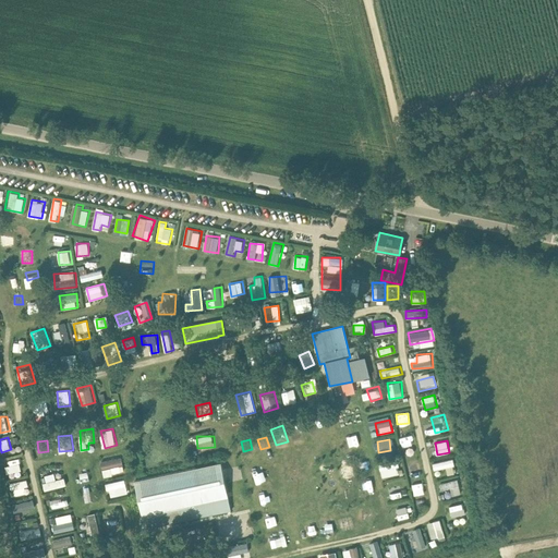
[(3,460),(7,474),(23,470),(20,457),(3,460)]
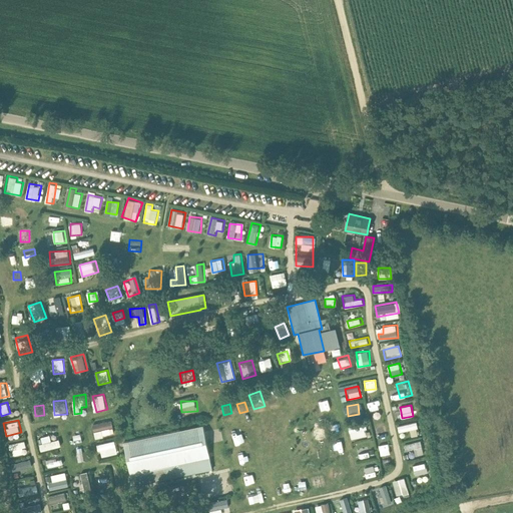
[(113,420),(93,424),(96,437),(116,434),(113,420)]
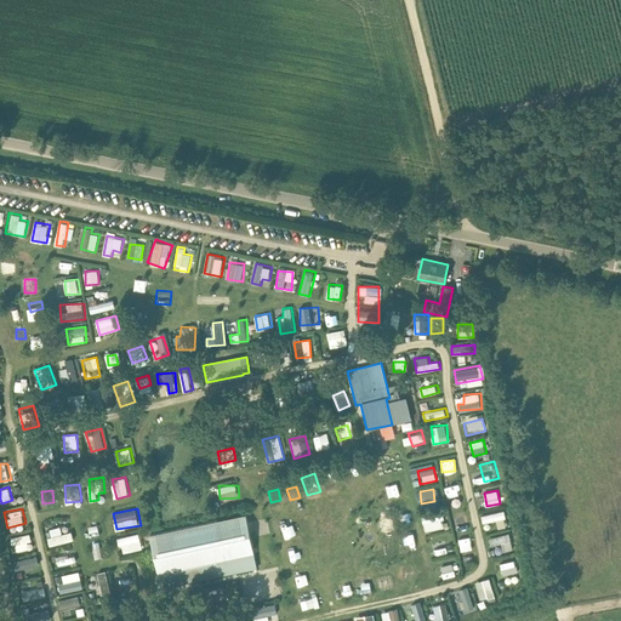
[(496,520),(497,529),(508,525),(505,510),(480,516),(483,524),(496,520)]
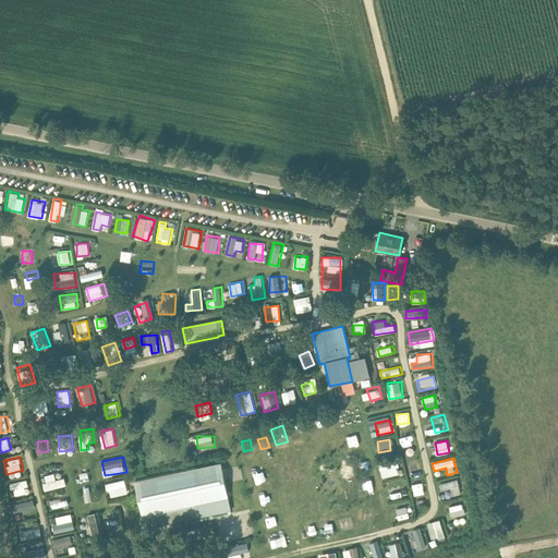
[(405,462),(409,473),(421,469),(417,459),(405,462)]
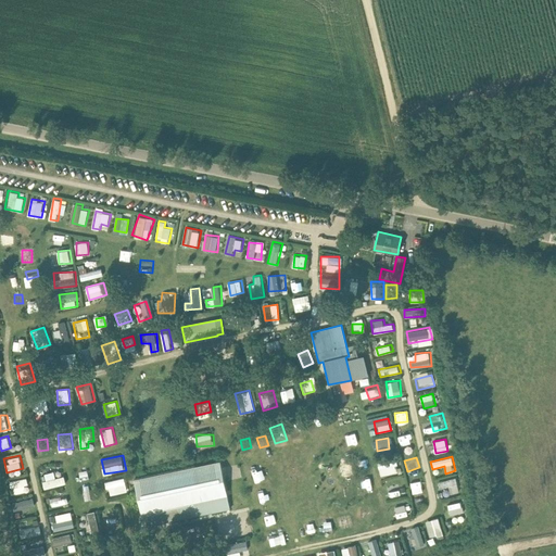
[(397,459),(380,460),(380,475),(399,474),(397,459)]
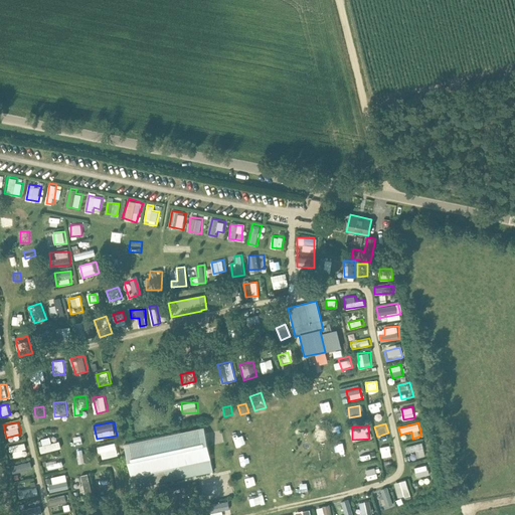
[(212,472),(203,427),(124,445),(133,488),(212,472)]
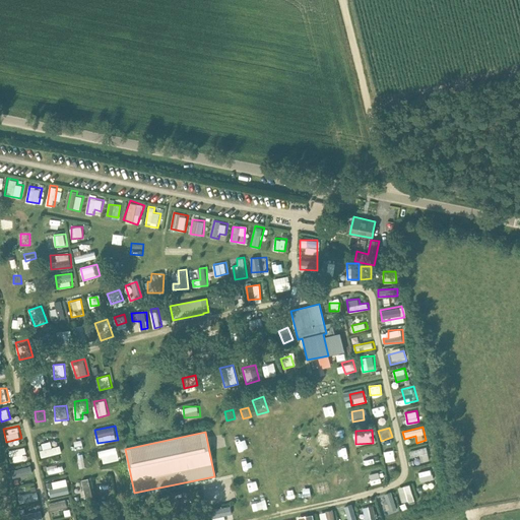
[(230,437),(232,448),(243,445),(240,434),(230,437)]
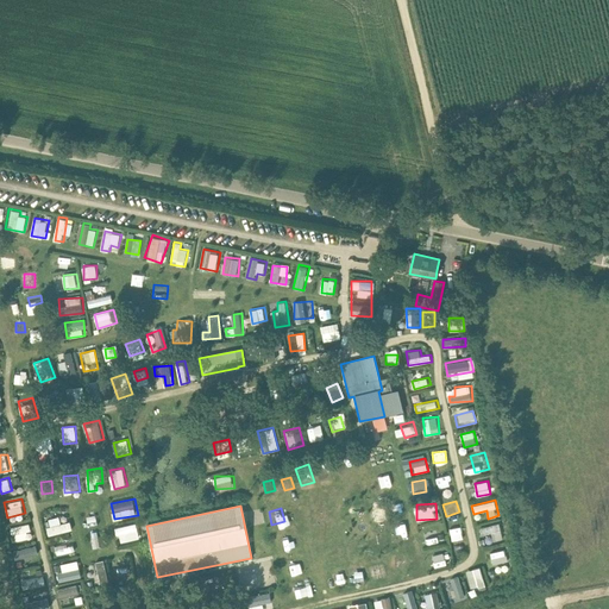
[(46,526),(67,521),(66,516),(45,520),(46,526)]
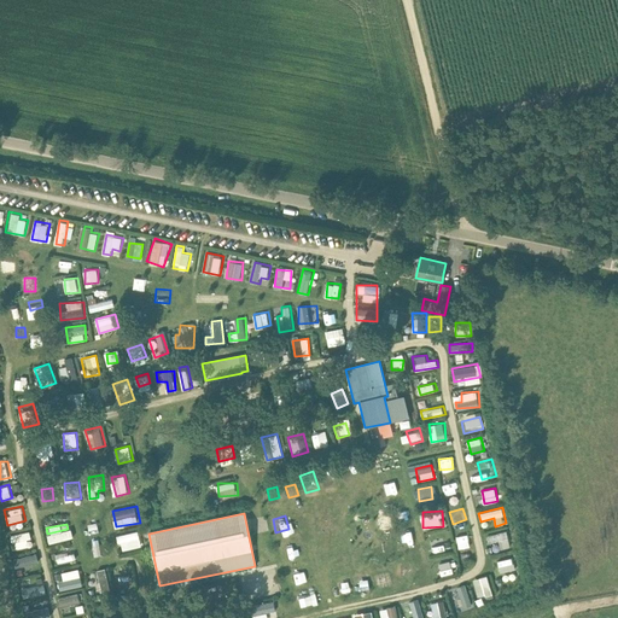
[(50,544),(76,537),(74,528),(47,535),(50,544)]
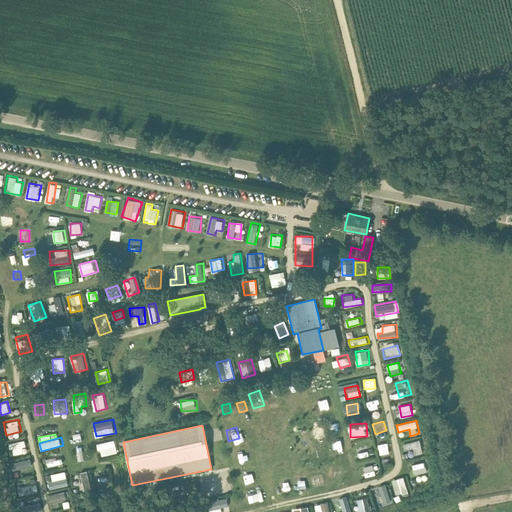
[(114,439),(98,443),(102,456),(118,452),(114,439)]
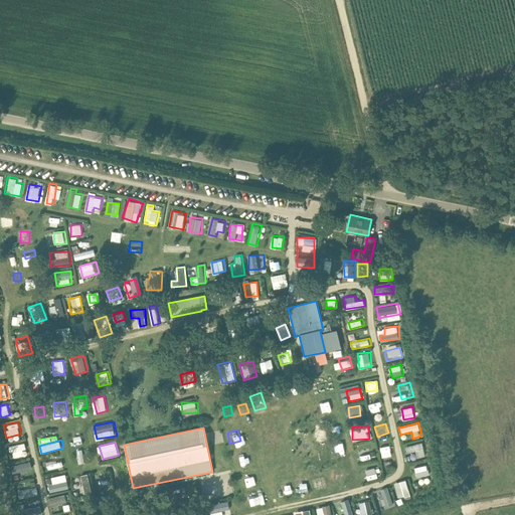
[(422,442),(405,446),(406,453),(416,451),(418,458),(426,456),(422,442)]
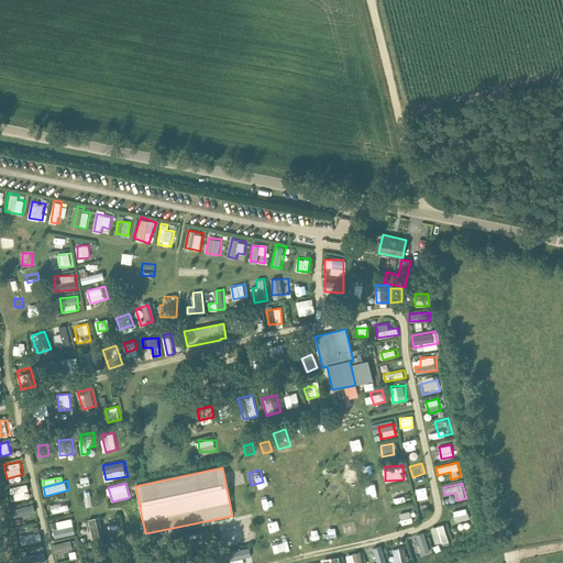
[(26,484),(11,487),(14,500),(29,497),(26,484)]
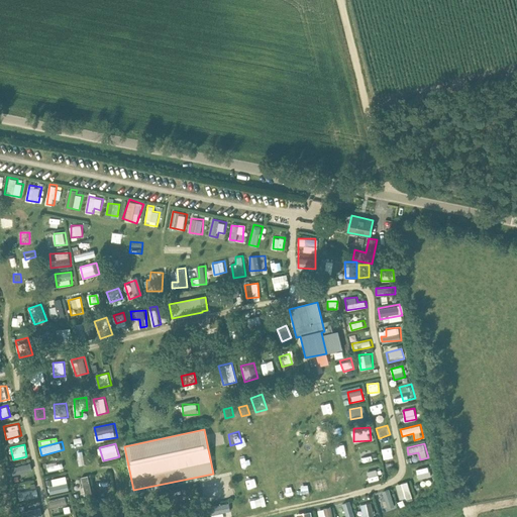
[(394,451),(383,454),(386,463),(396,460),(394,451)]
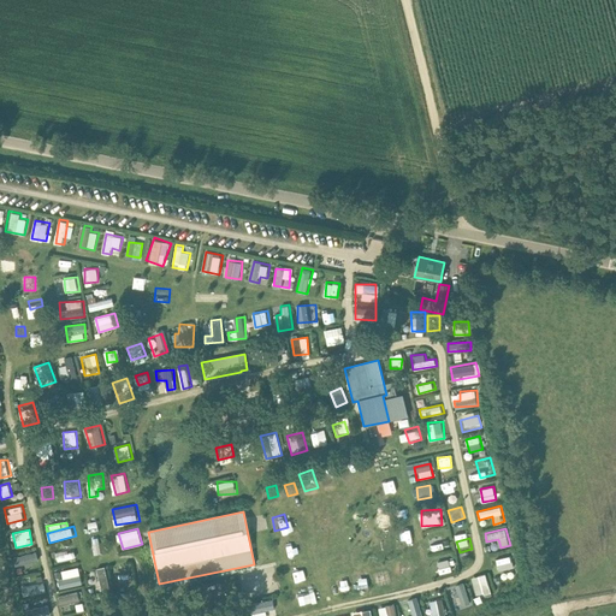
[(16,564),(39,562),(37,551),(15,555),(16,564)]
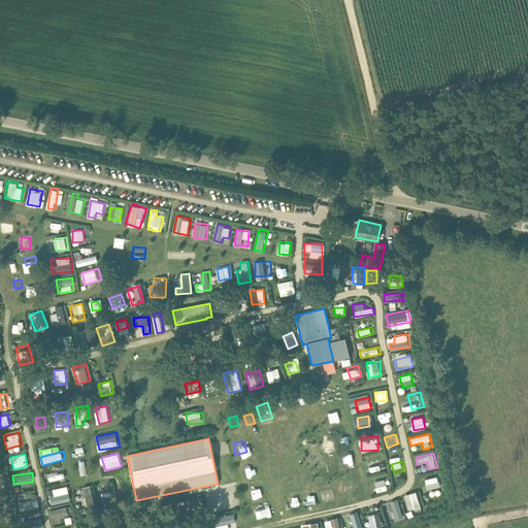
[(438,475),(426,479),(428,489),(441,486),(438,475)]
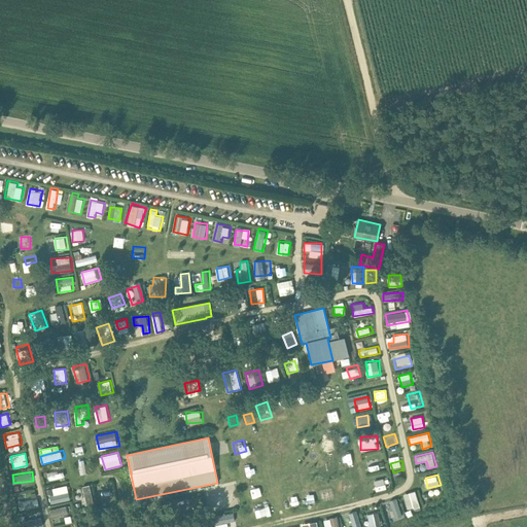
[(373,481),(376,491),(388,488),(385,478),(373,481)]
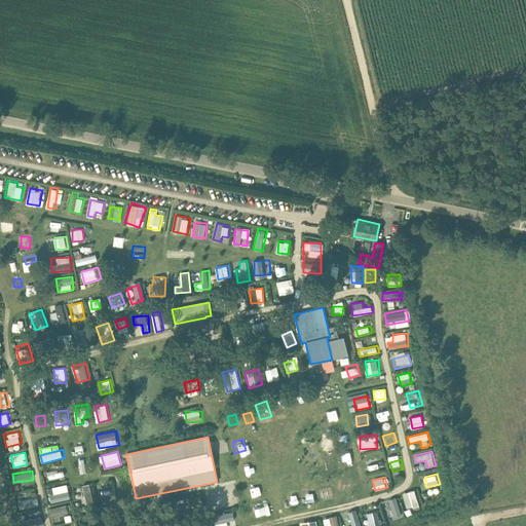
[(69,484),(53,486),(54,493),(49,494),(50,501),(71,498),(69,484)]
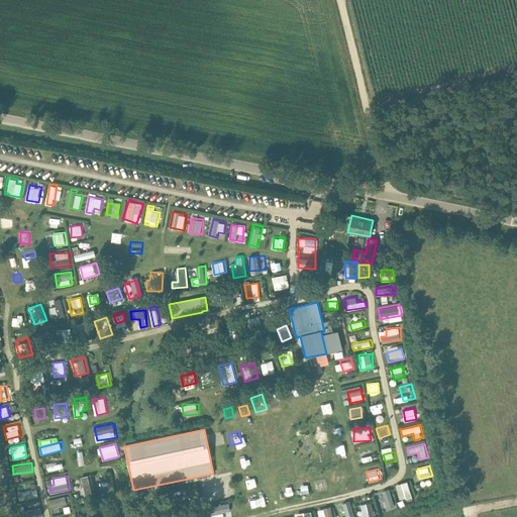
[(80,479),(81,496),(92,495),(90,478),(80,479)]
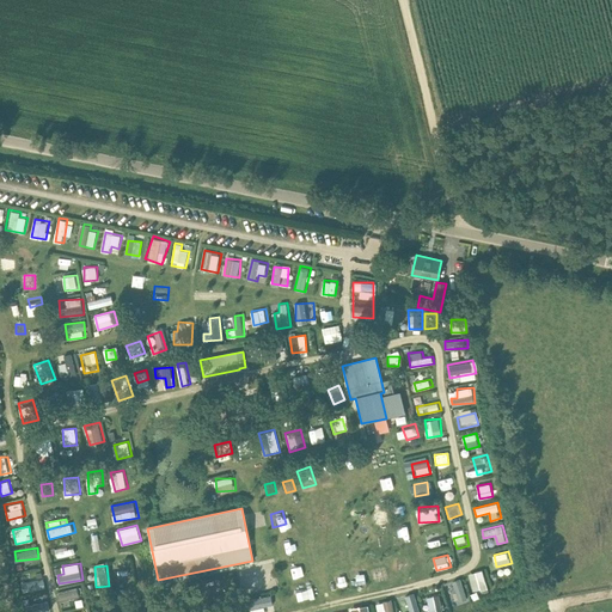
[(116,570),(116,582),(130,581),(129,569),(116,570)]
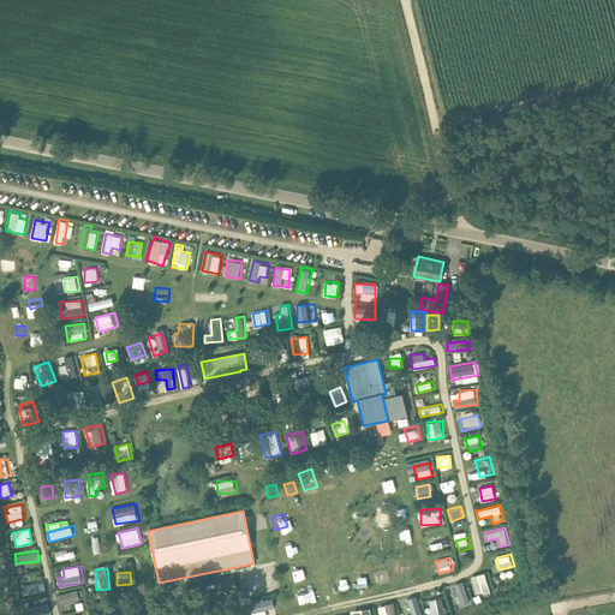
[(478,598),(494,593),(487,572),(472,575),(478,598)]
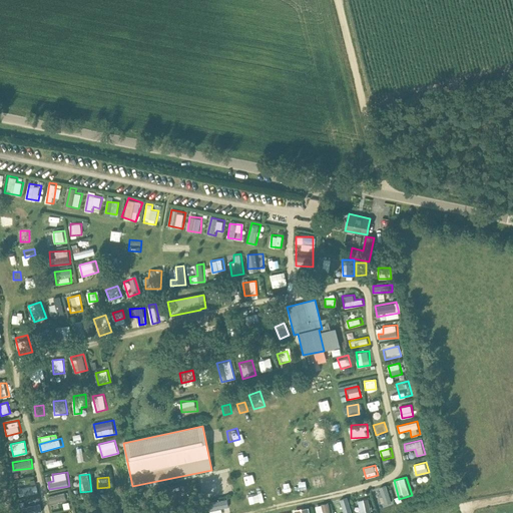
[(282,484),(284,493),(295,491),(293,482),(282,484)]
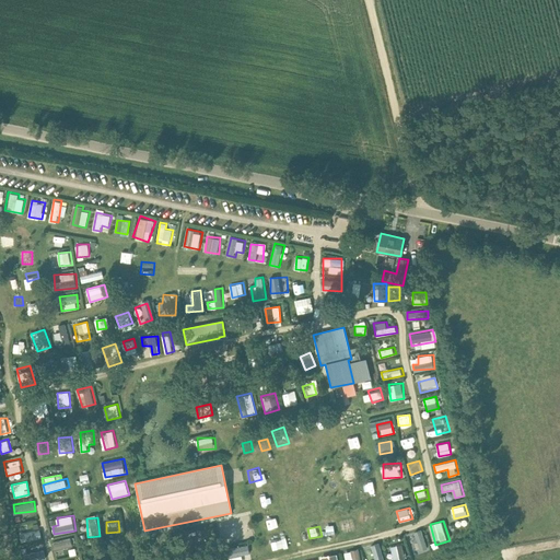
[(420,550),(430,548),(423,528),(413,532),(420,550)]
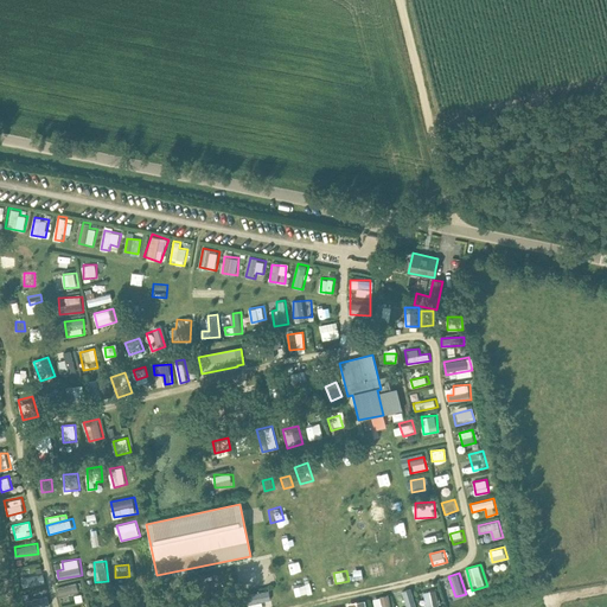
[(20,579),(23,587),(46,582),(44,574),(20,579)]
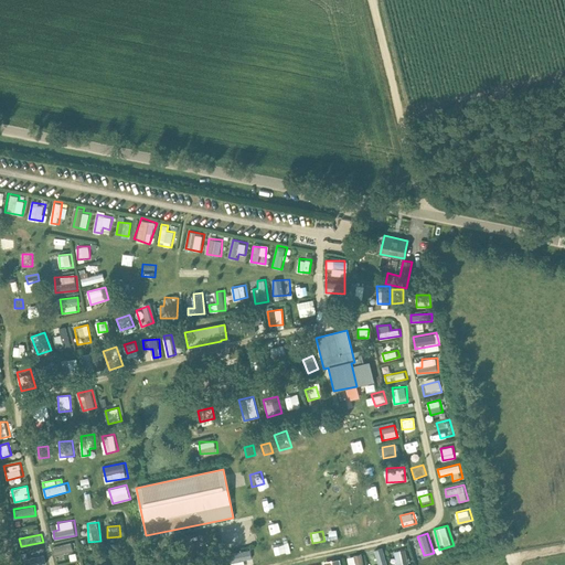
[(57,557),(70,554),(66,543),(55,545),(57,557)]
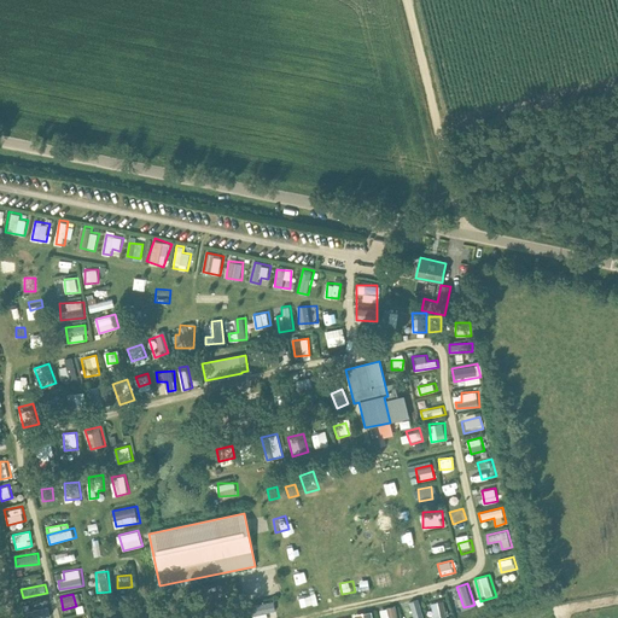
[(403,602),(407,617),(425,617),(420,599),(403,602)]
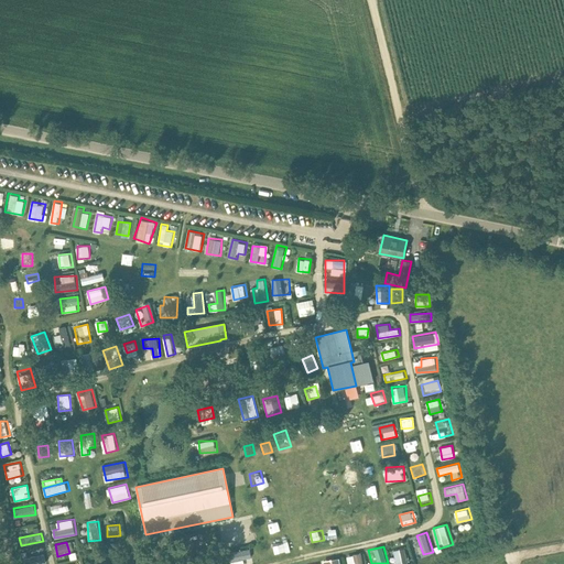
[(393,551),(397,563),(403,563),(410,562),(405,546),(393,551)]
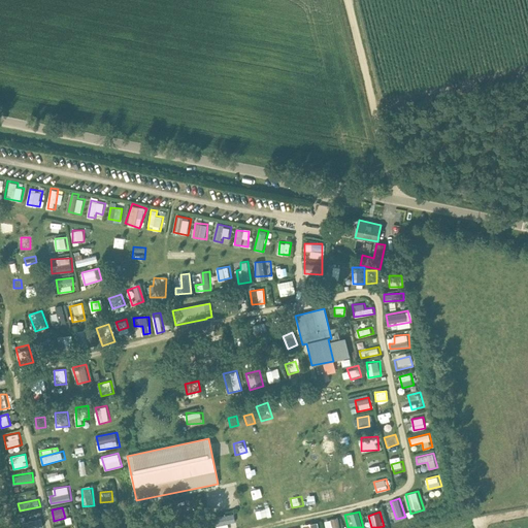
[(341,527),(341,518),(326,519),(326,527),(341,527)]
